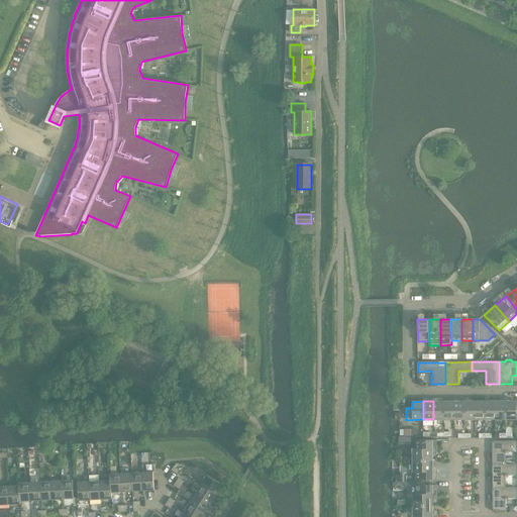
[(443,401),(433,401),(433,419),(443,419),(443,401)]
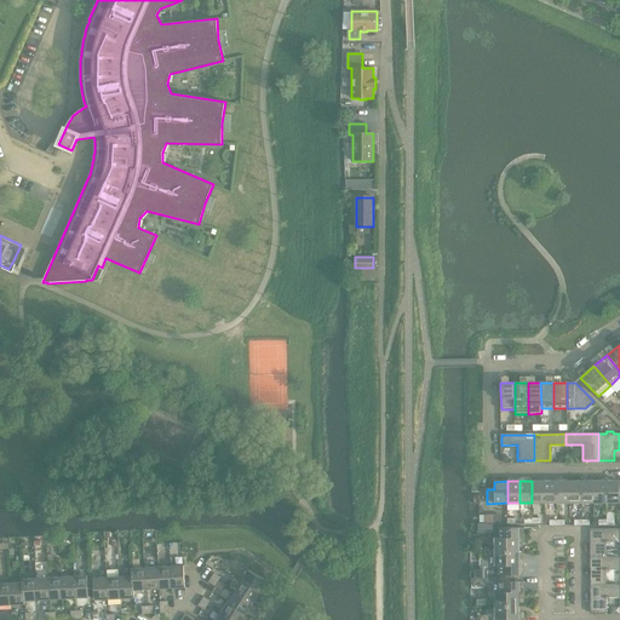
[(545,481),(532,481),(532,503),(545,503),(545,481)]
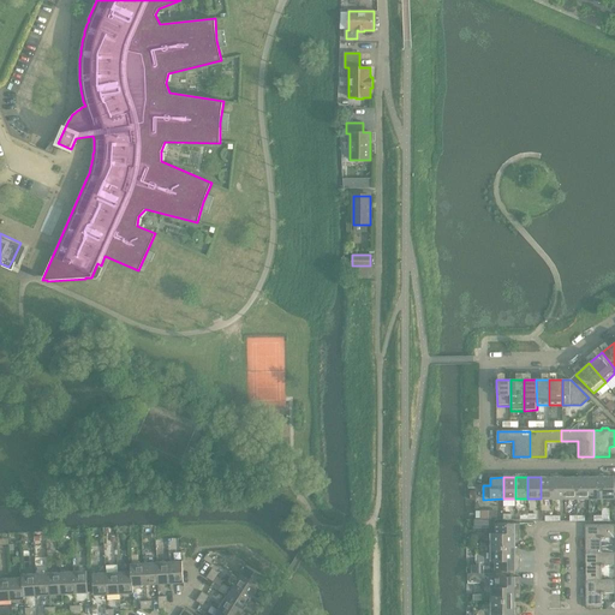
[(553,477),(541,477),(541,499),(553,499),(553,477)]
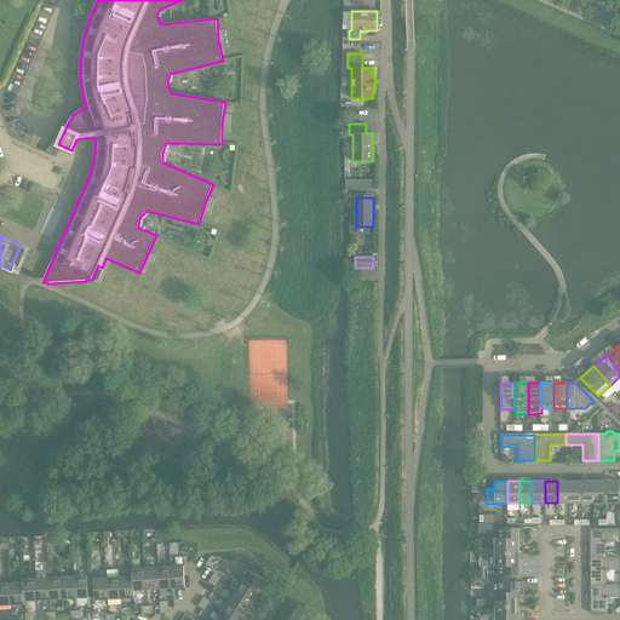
[(569,481),(557,481),(557,503),(569,503),(569,481)]
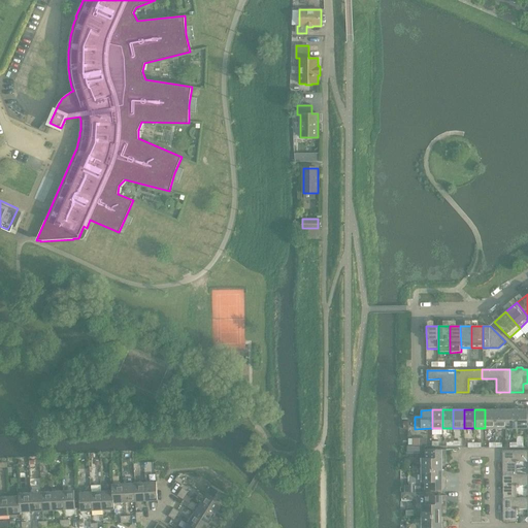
[(495,409),(485,409),(485,428),(496,428),(495,409)]
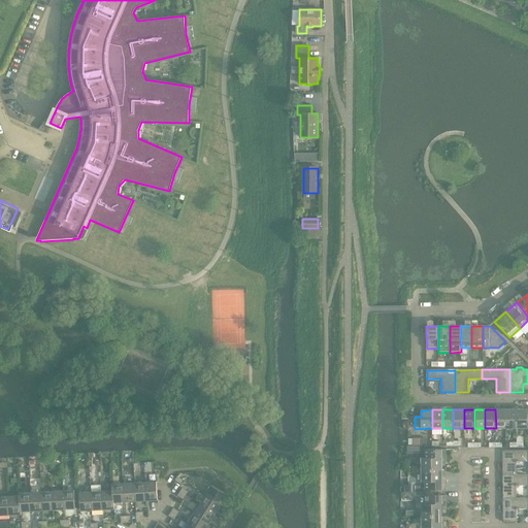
[(506,409),(495,409),(496,428),(506,428),(506,409)]
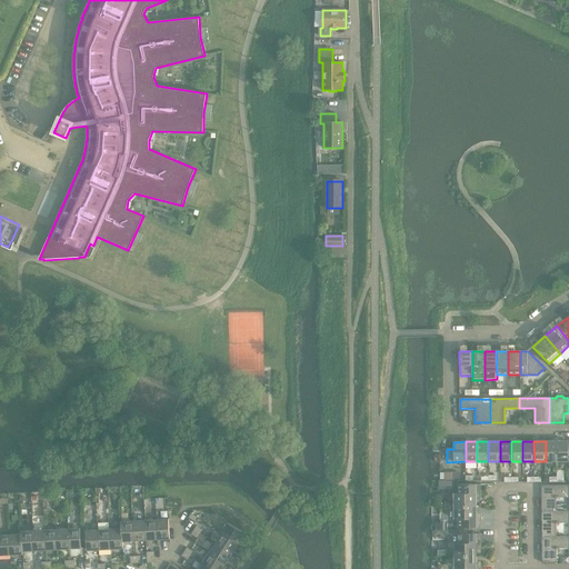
[(557,441),(546,441),(546,461),(557,461),(557,441)]
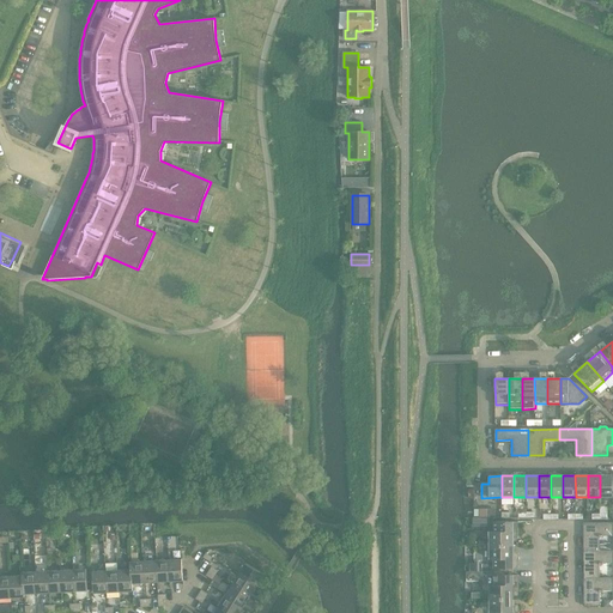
[(612,475),(600,475),(600,497),(612,497),(612,475)]
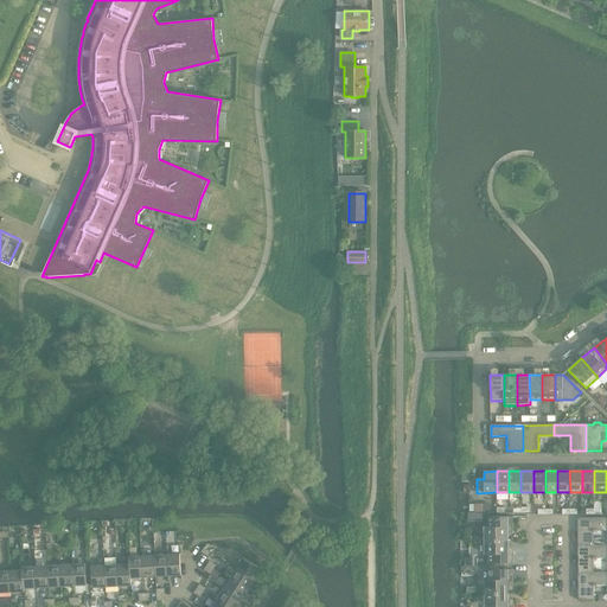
[(485,526),(485,540),(508,540),(508,531),(513,531),(513,517),(490,517),(490,526),(485,526)]
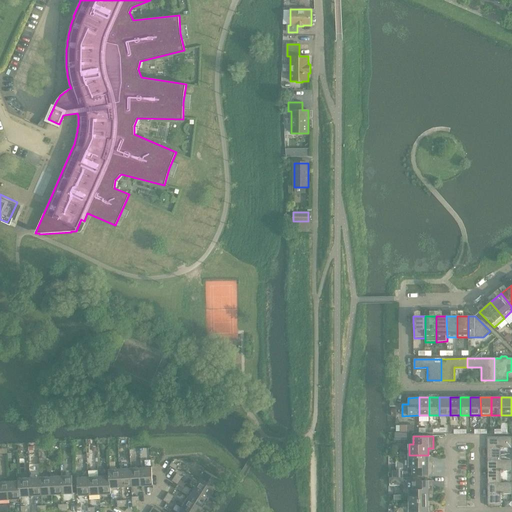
[(488,437),(488,460),(501,460),(501,449),(504,449),(504,448),(511,448),(511,437),(488,437)]
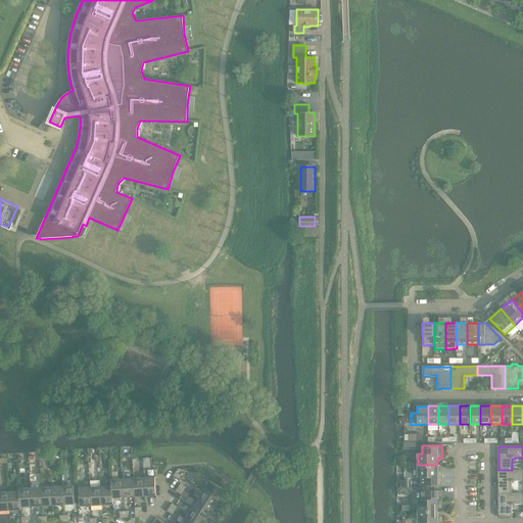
[(437,465),(418,465),(418,477),(422,477),(422,485),(442,485),(442,472),(437,472),(437,465)]
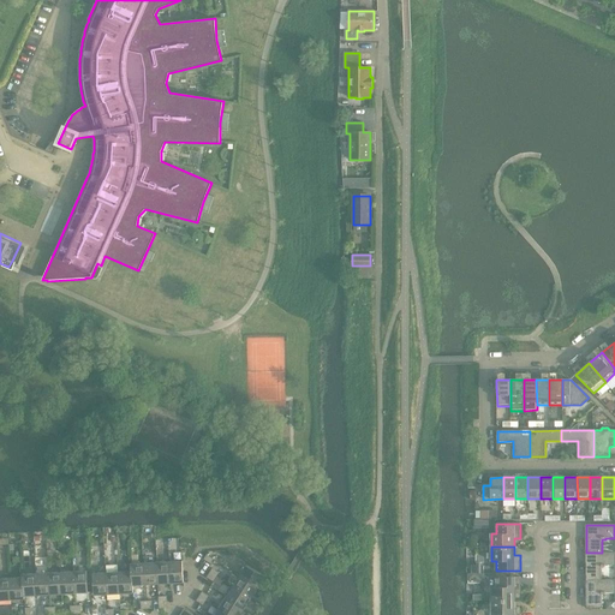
[(602,553),(586,553),(586,562),(586,580),(602,580),(602,567),(605,567),(605,566),(614,566),(614,553),(602,553)]
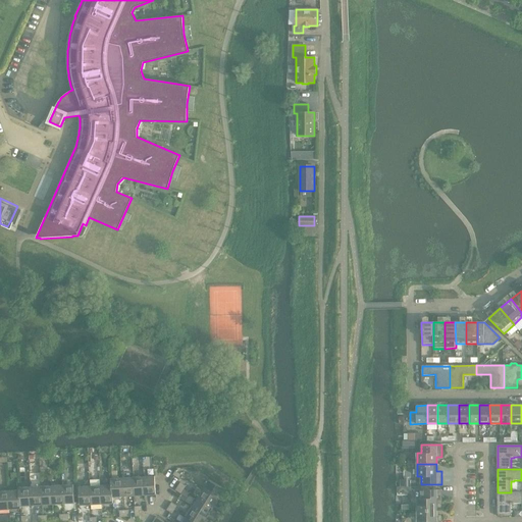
[(155,476),(144,477),(145,494),(156,494),(155,476)]
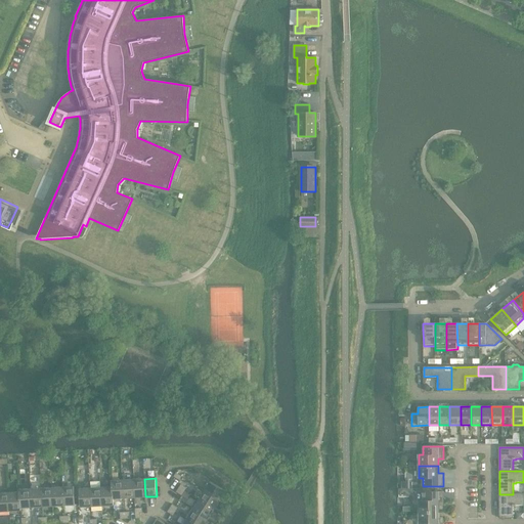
[(133,479),(123,480),(124,498),(134,497),(133,479)]
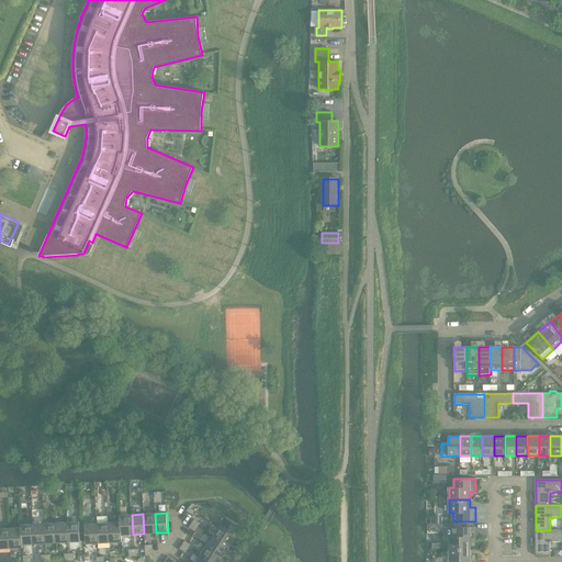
[(155,514),(143,514),(144,534),(156,532),(155,514)]
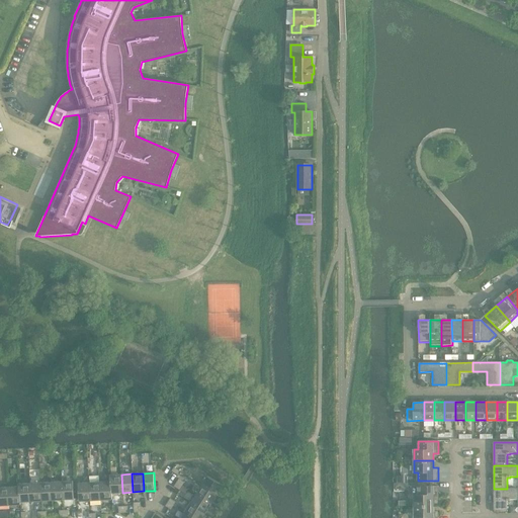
[(121,475),(110,476),(111,499),(112,499),(112,493),(122,493),(121,475)]
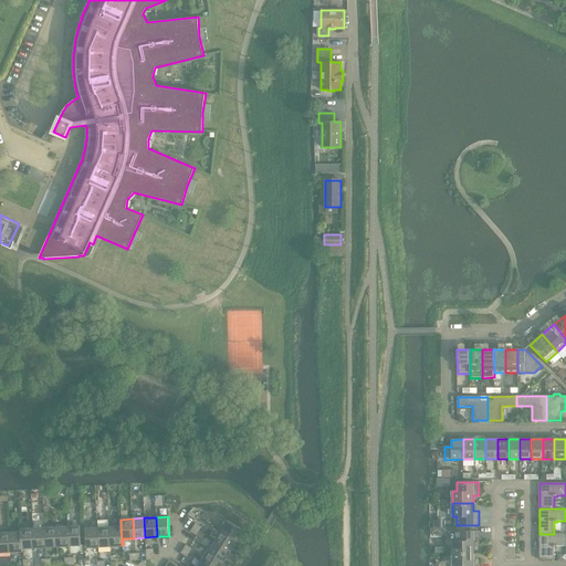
[(121,526),(109,526),(111,546),(122,545),(121,520),(121,526)]
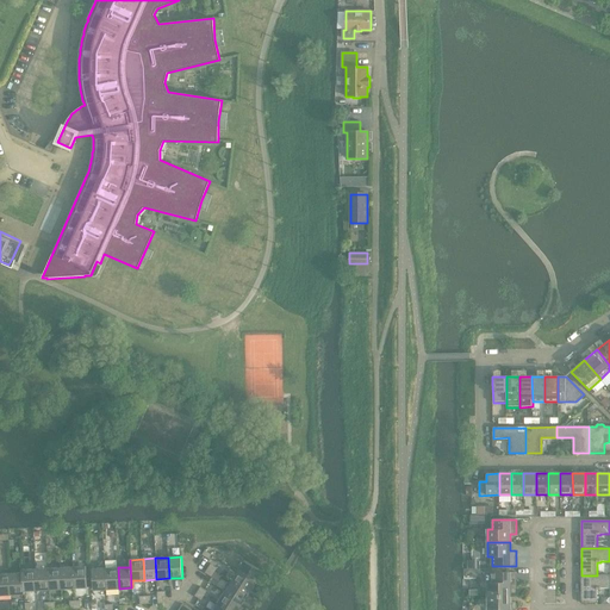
[(244,561),(237,572),(255,584),(262,572),(244,561)]
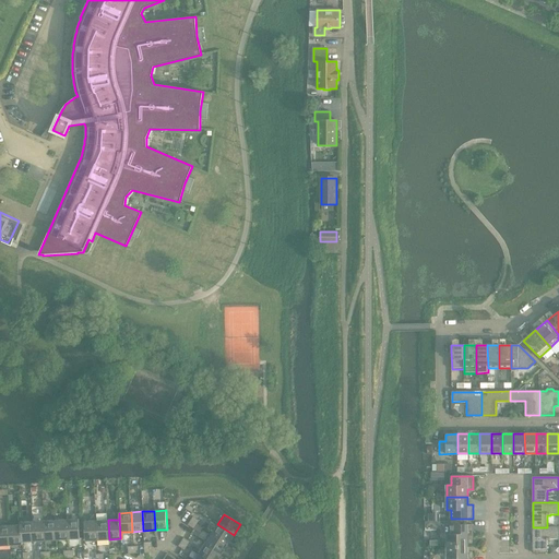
[(79,519),(67,520),(68,539),(80,538),(79,519)]
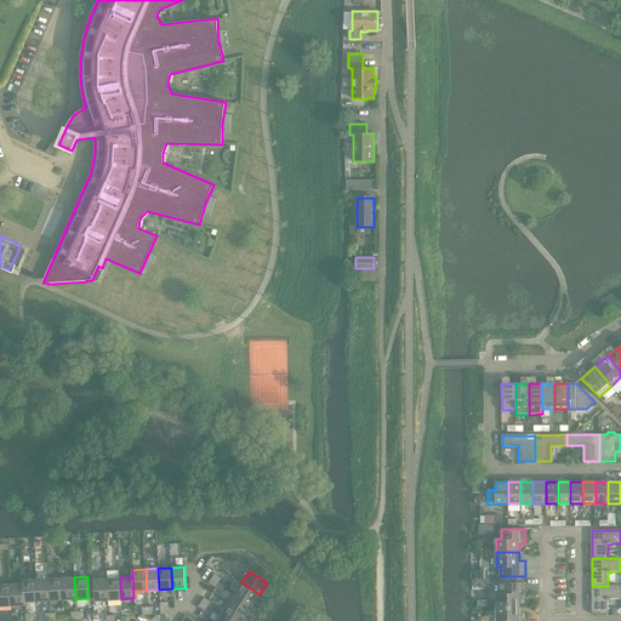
[(74,577),(62,579),(63,599),(75,599),(74,577)]
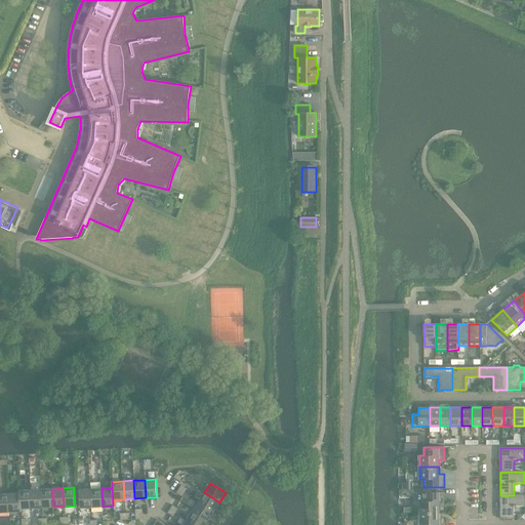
[(102,488),(90,489),(91,508),(103,507),(102,488)]
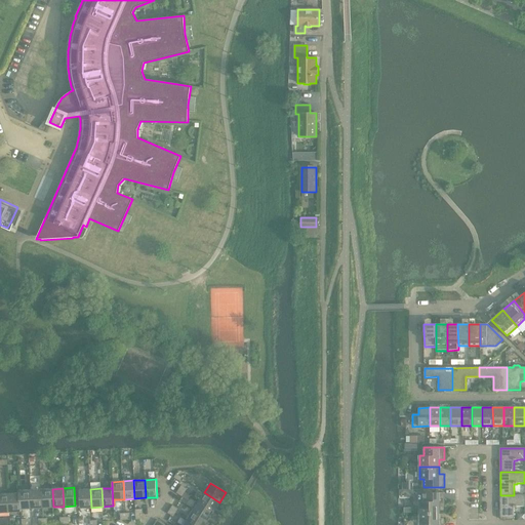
[(41,489),(31,490),(32,508),(42,508),(41,489)]
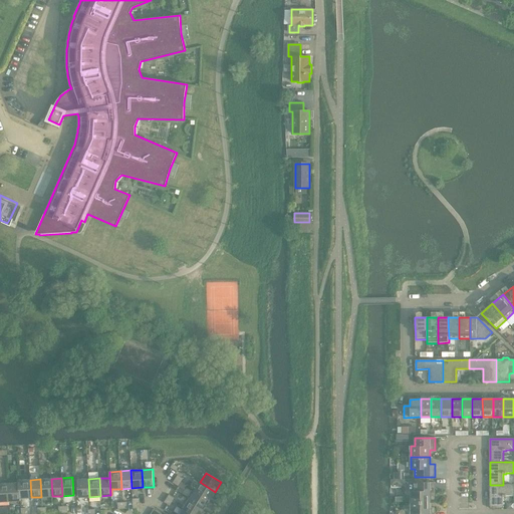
[(51,479),(40,479),(41,497),(52,496),(51,479)]
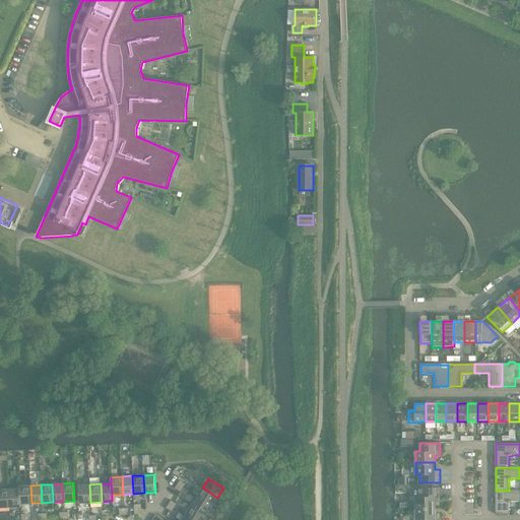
[(90,503),(89,484),(78,485),(79,503),(90,503)]
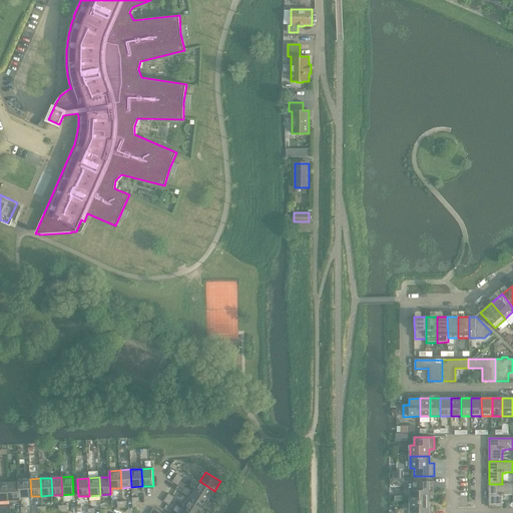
[(19,482),(9,482),(10,500),(20,500),(19,479),(18,479),(19,482)]
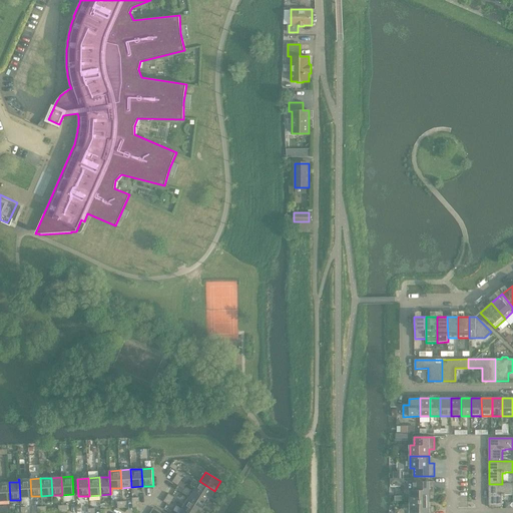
[(30,479),(19,479),(20,500),(21,500),(21,497),(31,496),(30,479)]
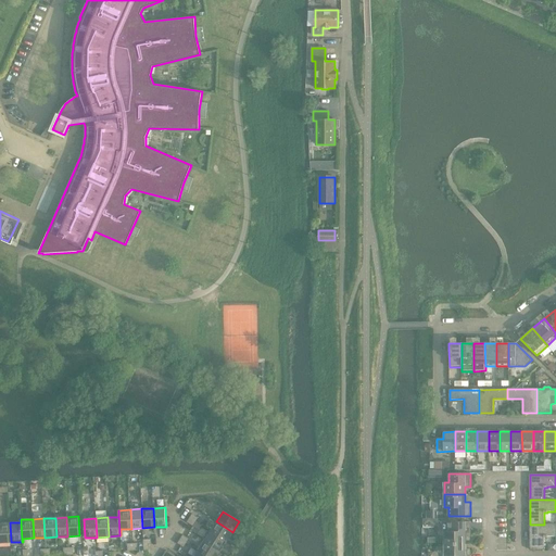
[(216,521),(211,531),(227,542),(232,532),(216,521)]
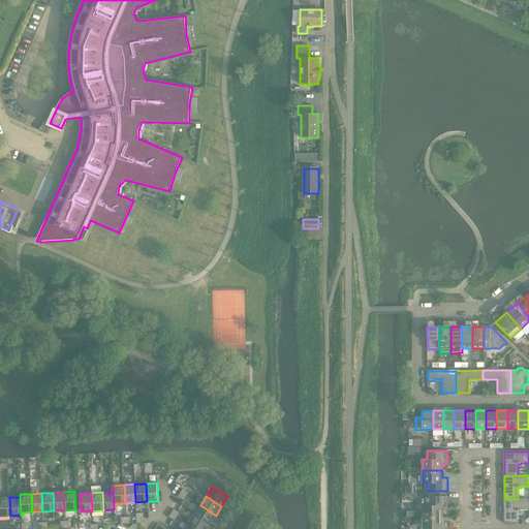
[(0,516),(10,516),(9,497),(0,497),(0,516)]
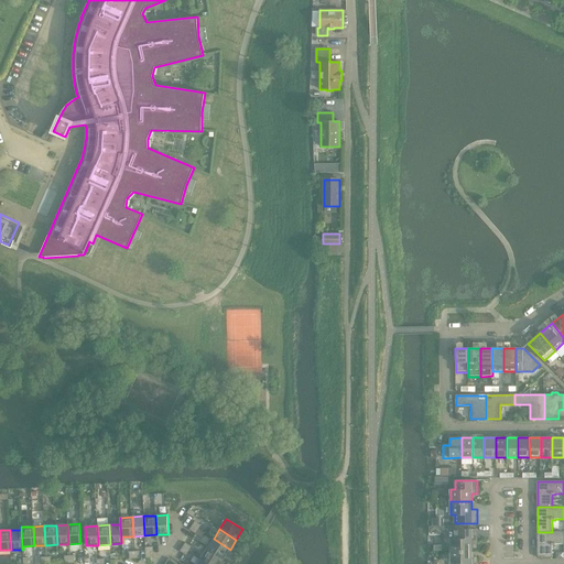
[(452,539),(452,551),(472,551),(472,543),(477,543),(477,530),(455,530),(455,539),(452,539)]
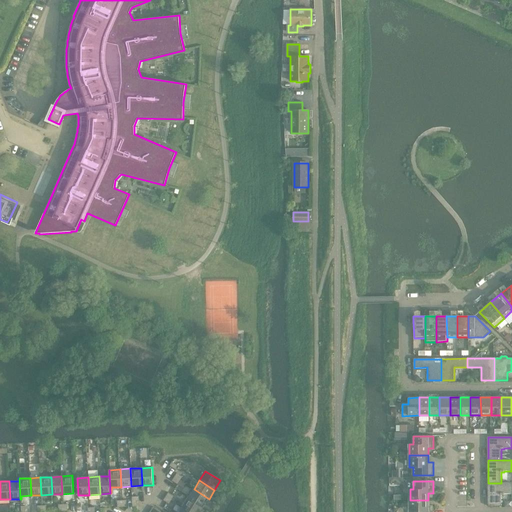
[(501,483),(488,483),(488,484),(488,506),(501,506),(501,495),(504,495),(504,494),(511,493),(511,490),(511,483),(501,483)]
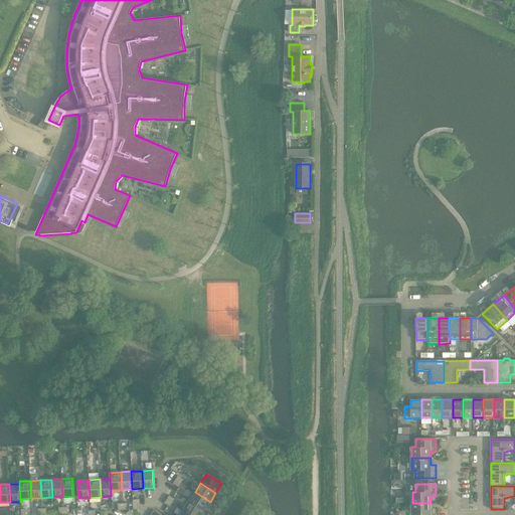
[(195,492),(189,501),(204,510),(210,502),(195,492)]
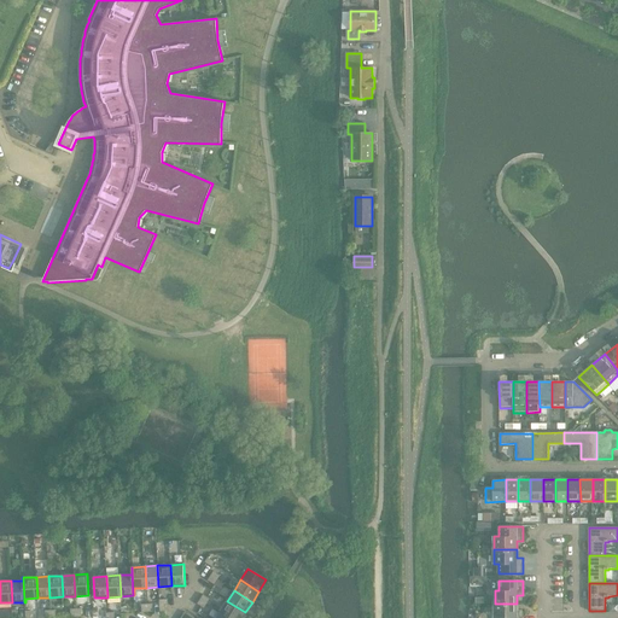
[(227,601),(220,612),(229,617),(242,617),(245,612),(227,601)]
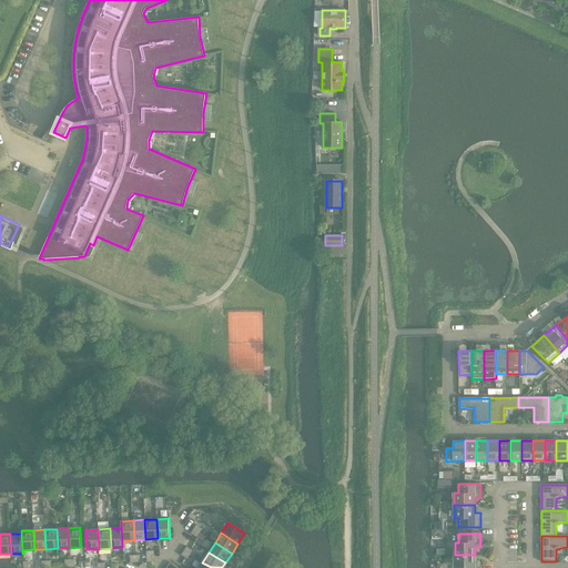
[(475,555),(455,555),(455,567),(458,567),(457,567),(480,567),(480,563),(475,563),(475,555)]
